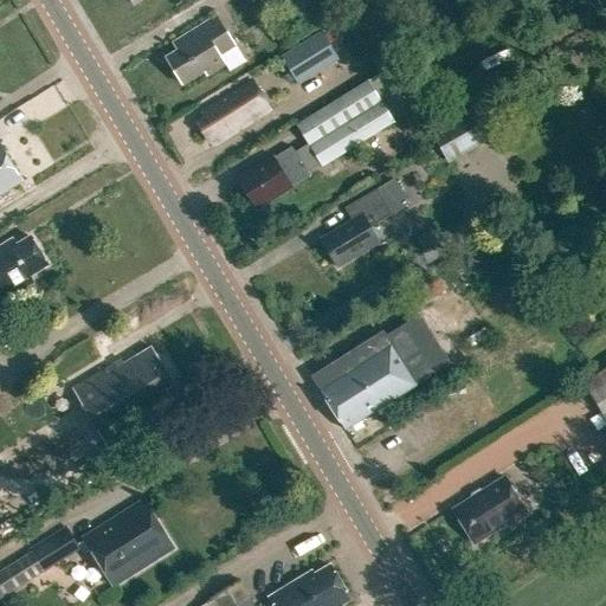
[(206,76),(224,64),(218,55),(233,45),(216,17),(172,43),(176,51),(165,58),(181,84),(202,71),(206,76)]
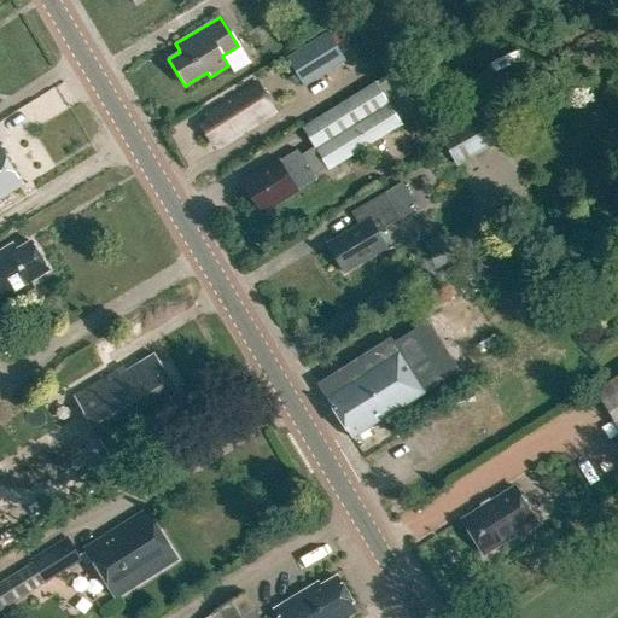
[(304,86),(345,59),(342,53),(351,47),(337,24),(286,56),(304,86)]
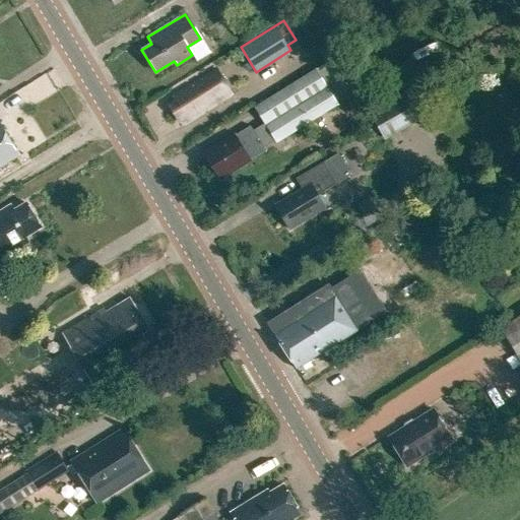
[(264,123),(274,140),(275,142),(336,105),(332,100),(354,86),(335,56),(254,108),(264,123)]
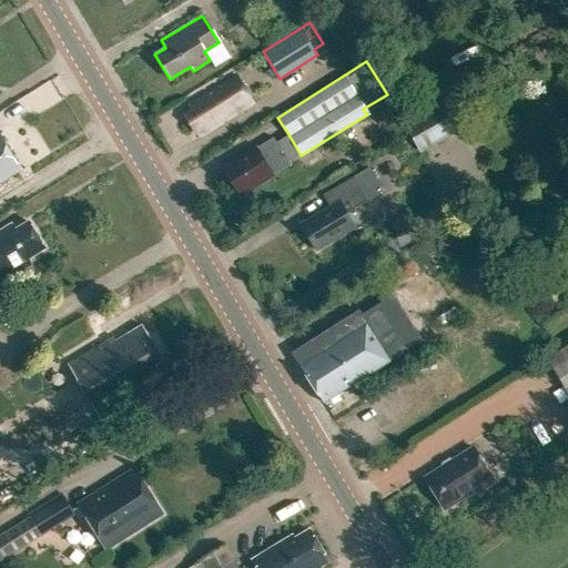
[(203,133),(252,102),(234,75),(186,105),(190,110),(182,115),(193,133),(201,129),(203,133)]
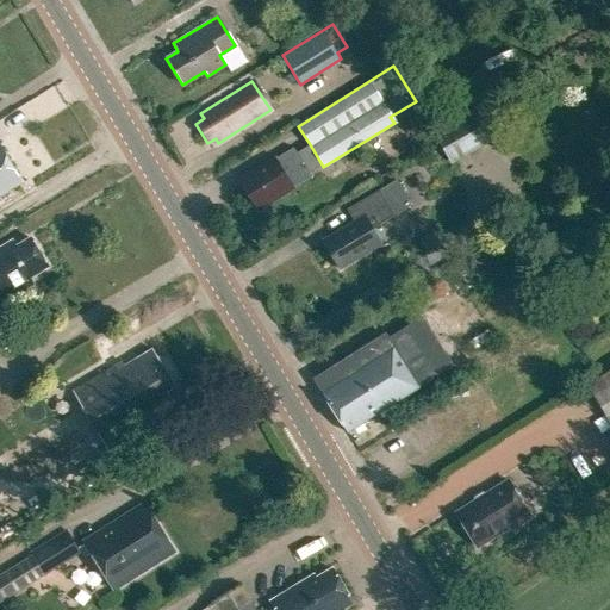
[(452,163),(493,138),(477,109),(434,134),(452,163)]
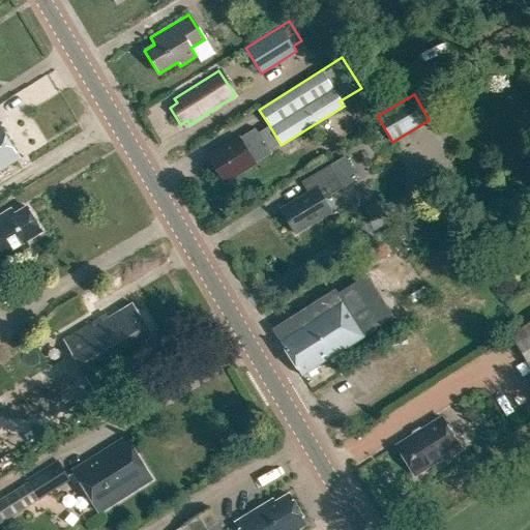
[(267,150),(280,143),(269,125),(257,134),(254,128),(207,157),(223,183),(269,154),(267,150)]
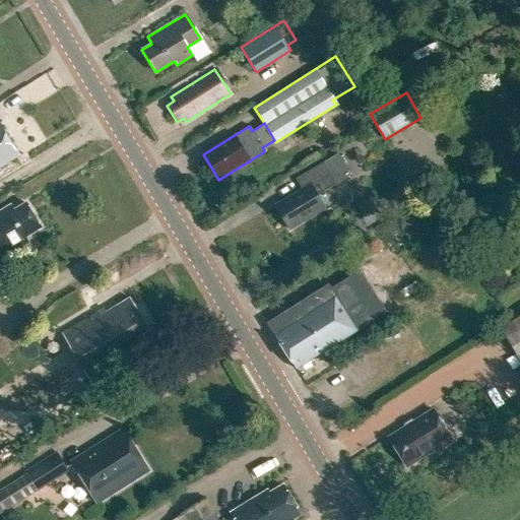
[(0,166),(18,155),(5,133),(0,124),(0,166)]
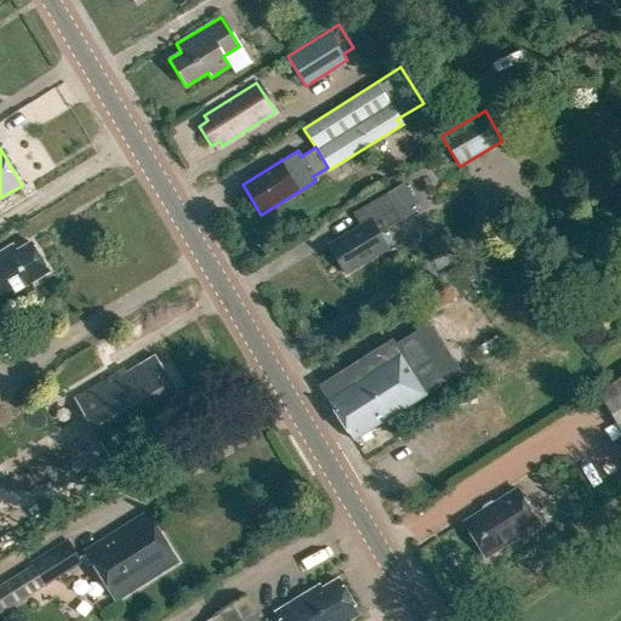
[(345,274),(387,249),(377,233),(417,209),(403,184),(352,215),(359,226),(328,245),(345,274)]
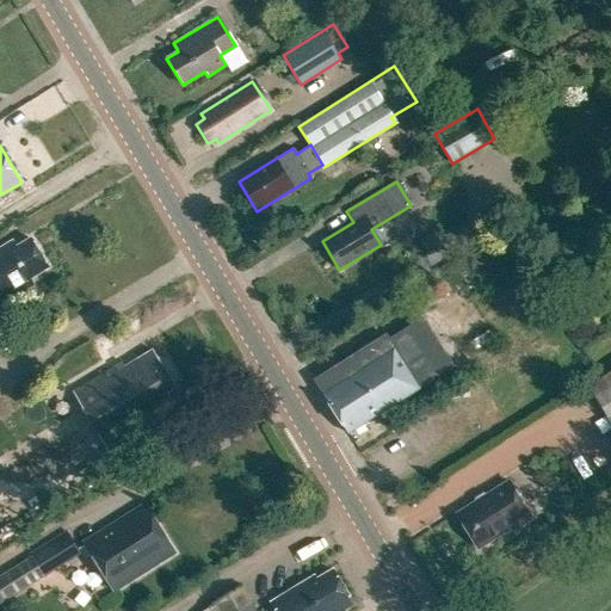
[(47,266),(29,238),(14,247),(10,241),(0,246),(0,302),(31,284),(28,278),(47,266)]
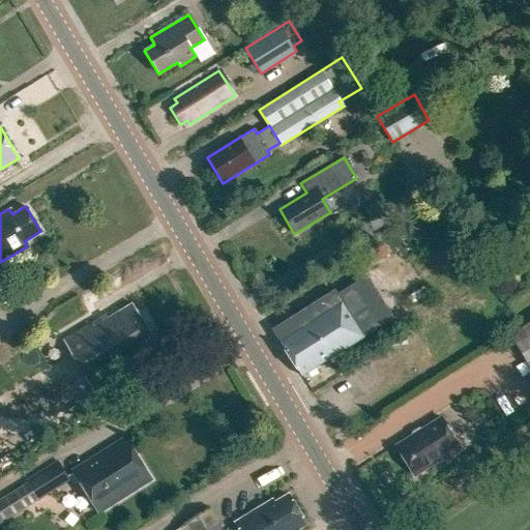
[(301,376),(302,376),(393,318),(365,274),(336,294),(334,291),(297,315),(273,329),(281,341),(280,342),(301,376)]
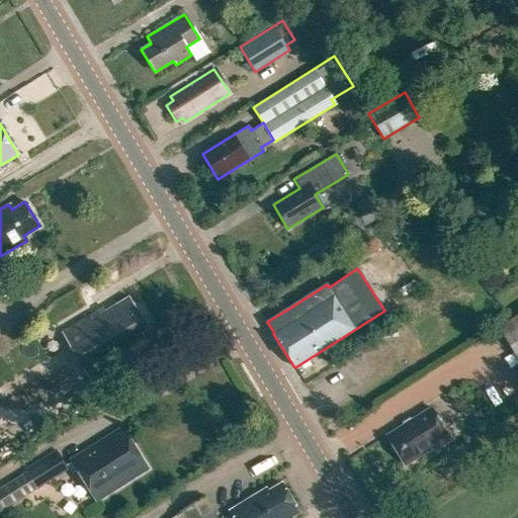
[(148,328),(130,296),(105,311),(104,308),(62,333),(91,382),(150,347),(141,332),(148,328)]
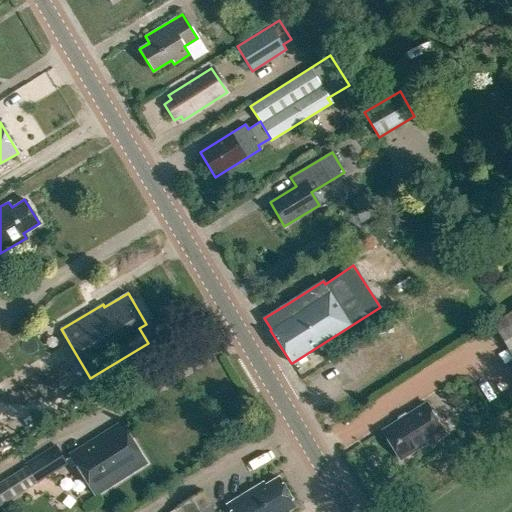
[(511,356),(511,310),(491,323),(511,356)]
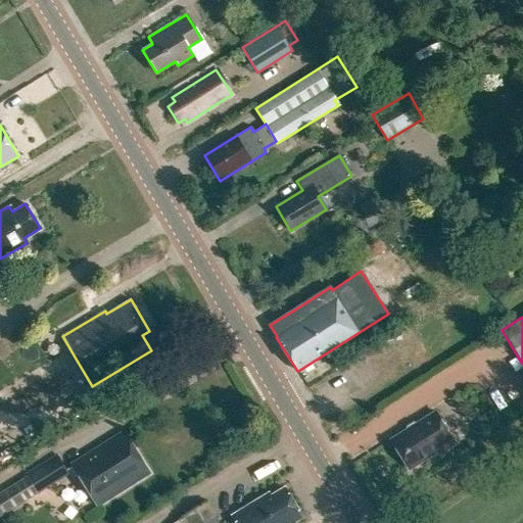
[(438,454),(454,444),(453,442),(434,412),(389,440),(408,470),(437,452),(438,454)]
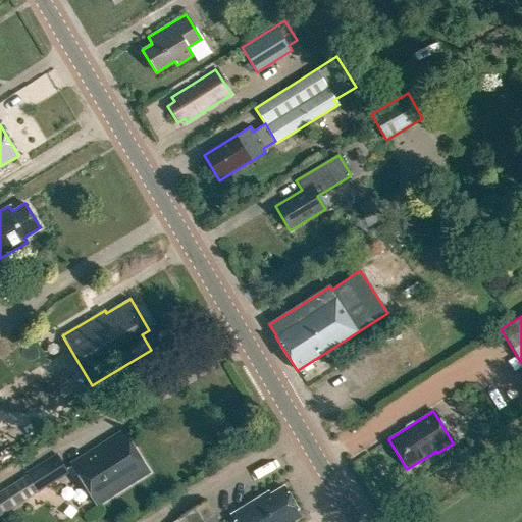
[(97,504),(147,472),(121,430),(70,463),(97,504)]
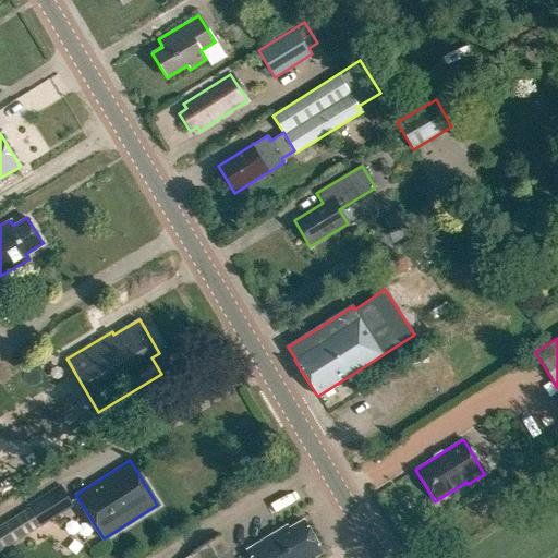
[(0,549),(39,525),(74,505),(61,483),(0,520),(0,549)]
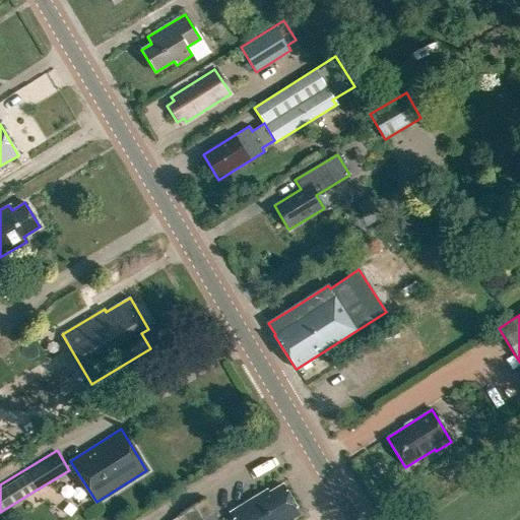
[(235,519),(291,519),(301,515),(283,485),(269,495),(267,492),(231,513),(235,519)]
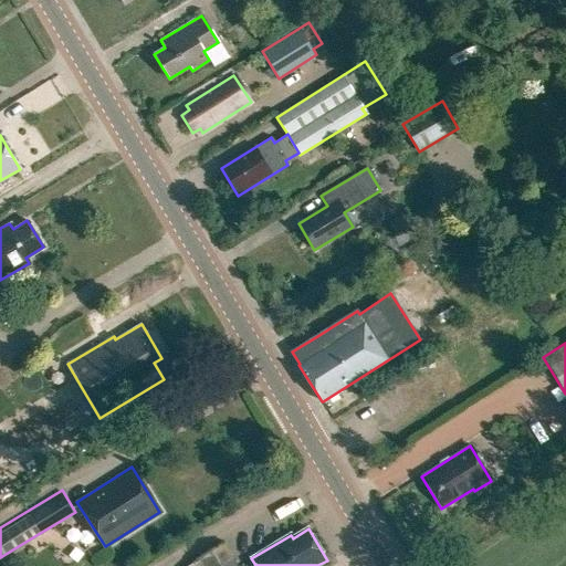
[(236,565),(223,544),(185,565),(236,565)]
